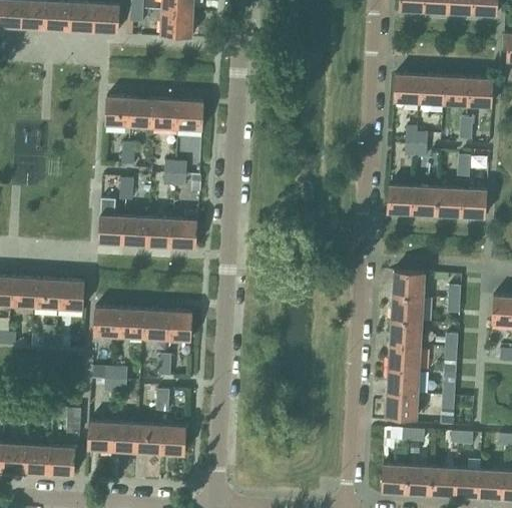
[(0,28),(21,29),(23,2),(0,0),(0,28)]
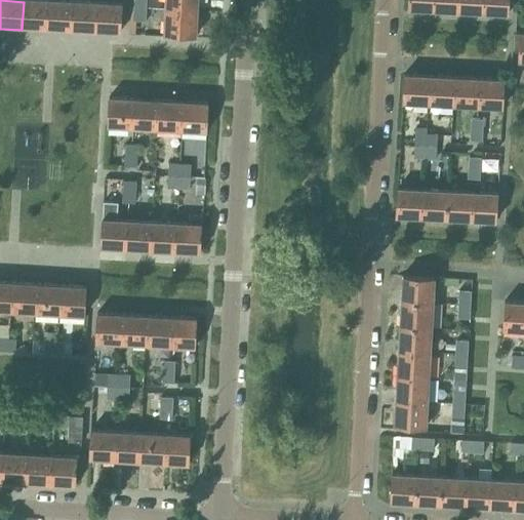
[(134,0),(134,11),(147,11),(148,0),(134,0)]
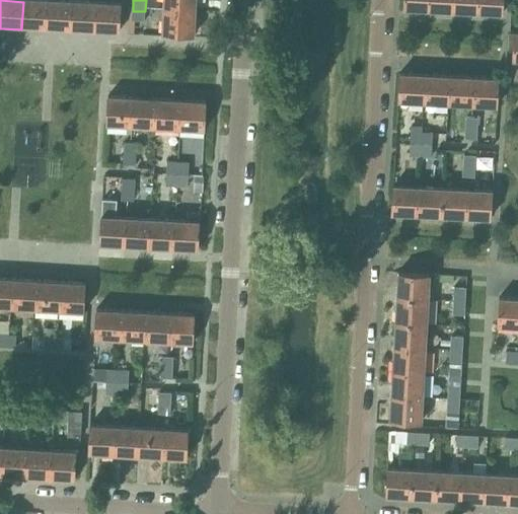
[(164,0),(163,12),(195,14),(195,0),(164,0)]
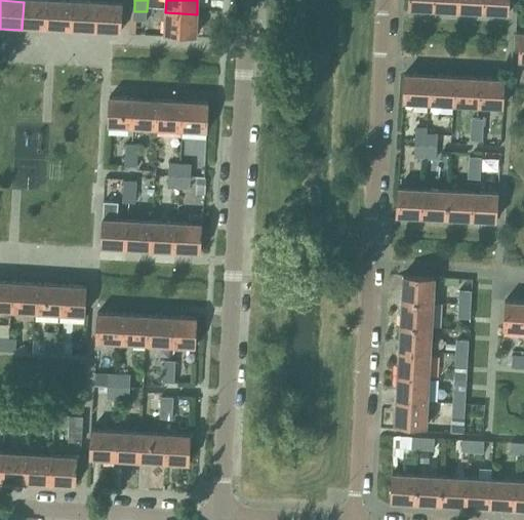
[(408,0),(408,12),(433,13),(434,0),(408,0)]
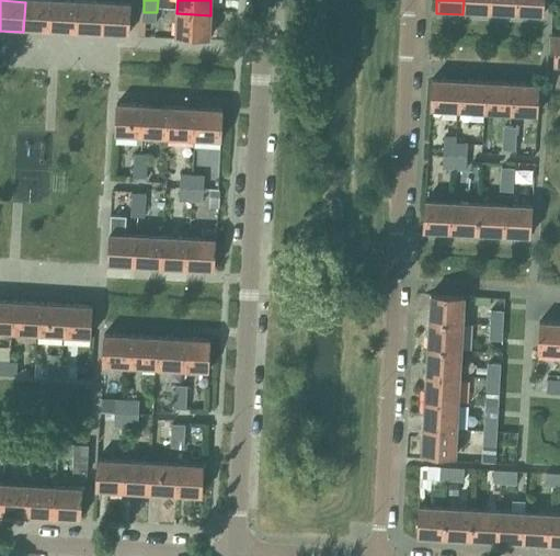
[(464,0),(463,14),(489,16),(490,0),(464,0)]
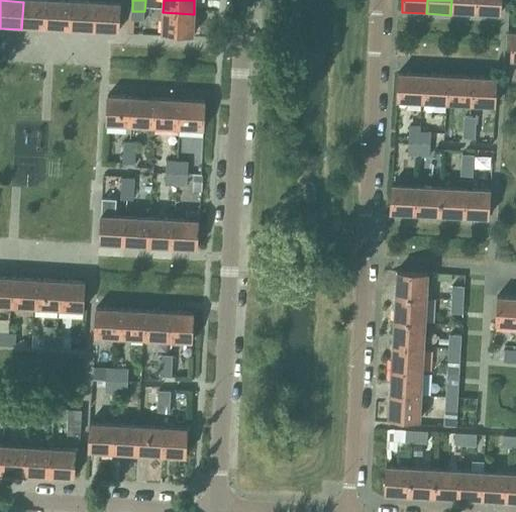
[(451,0),(450,15),(476,16),(476,0),(451,0)]
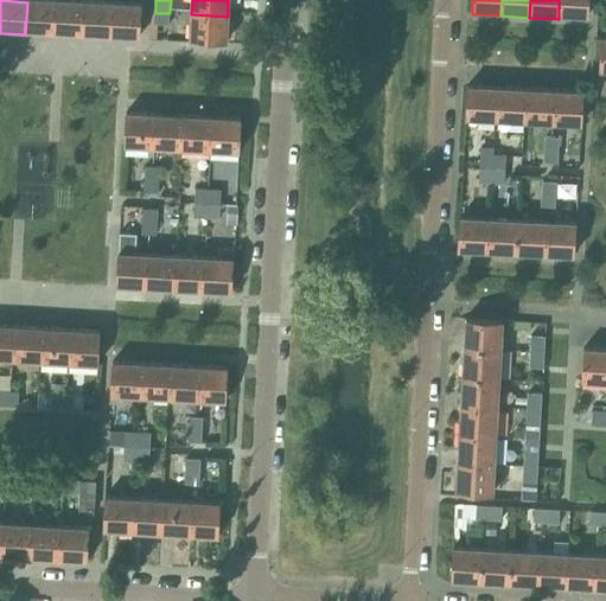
[(559,0),(559,19),(587,21),(588,0),(559,0)]
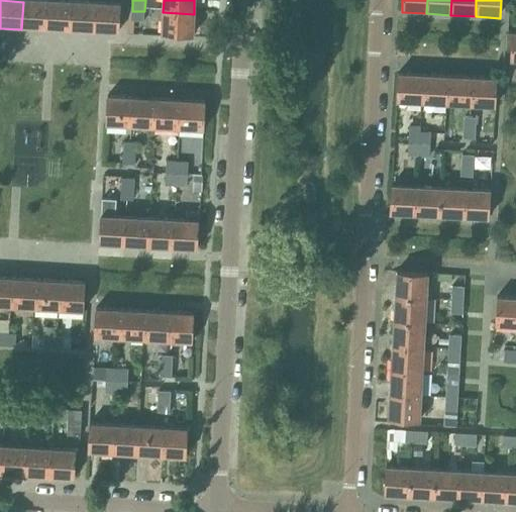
[(21,29),(46,31),(47,3),(23,2),(21,29)]
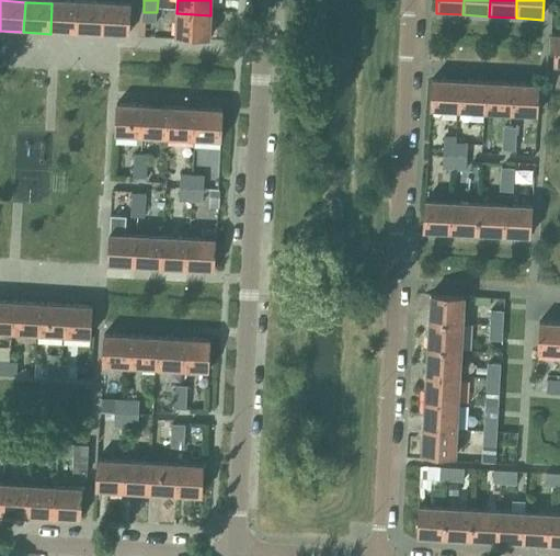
[(50,34),(77,35),(79,4),(52,3),(50,34)]
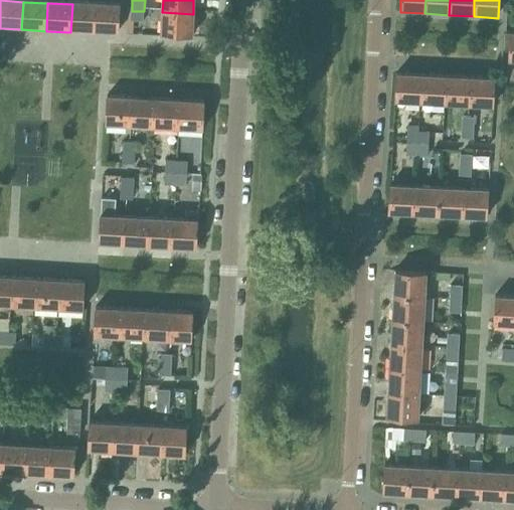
[(70,32),(95,33),(97,6),(72,4),(70,32)]
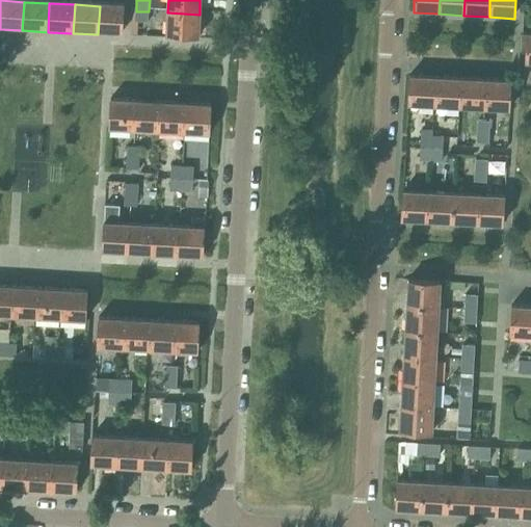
[(100,6),(98,34),(123,35),(124,7),(100,6)]
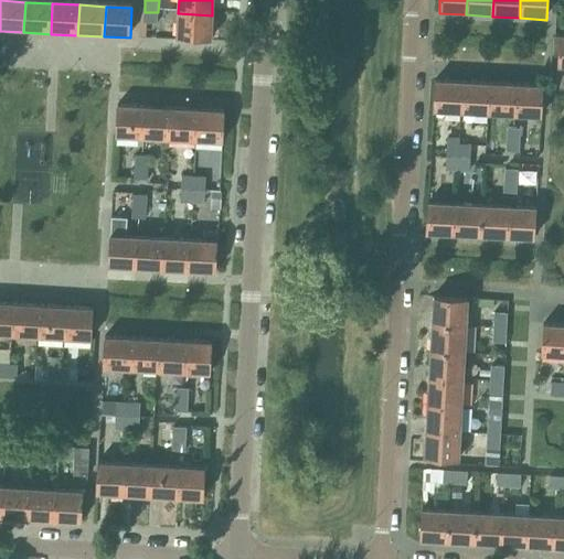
[(158,12),(145,12),(144,27),(158,28),(158,12)]
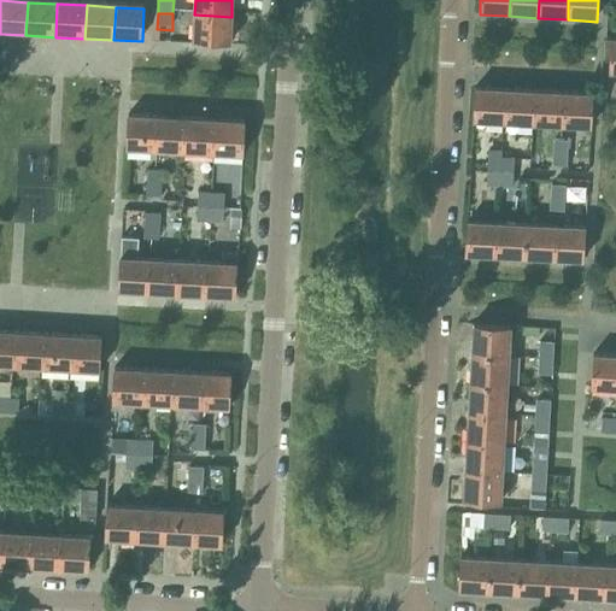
[(232,17),(194,15),(193,43),(230,46),(232,17)]
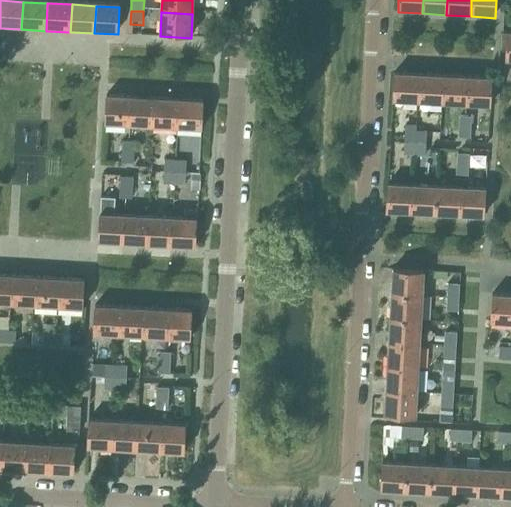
[(393,103),(417,104),(418,77),(394,76),(393,103)]
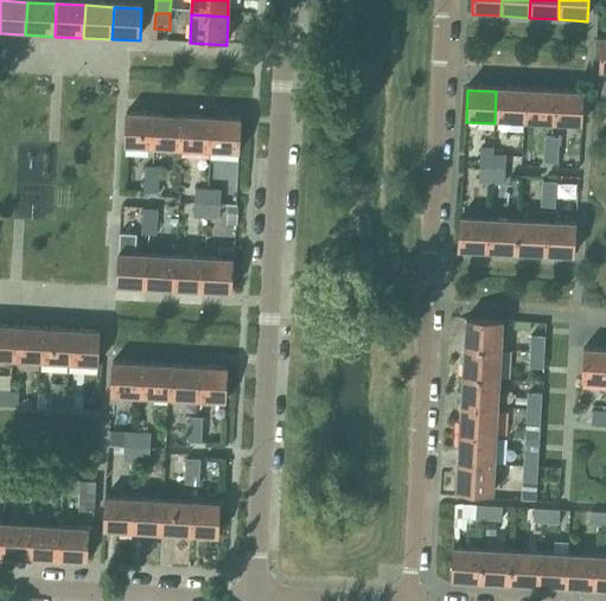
[(495,123),(523,125),(525,94),(496,91),(495,123)]
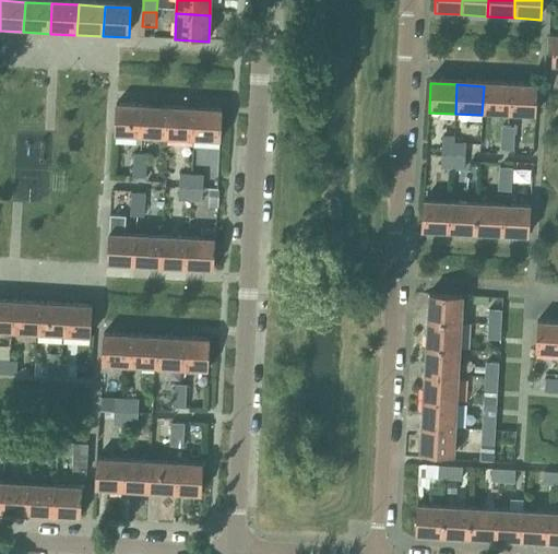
[(482,115),(509,117),(510,87),(484,86),(482,115)]
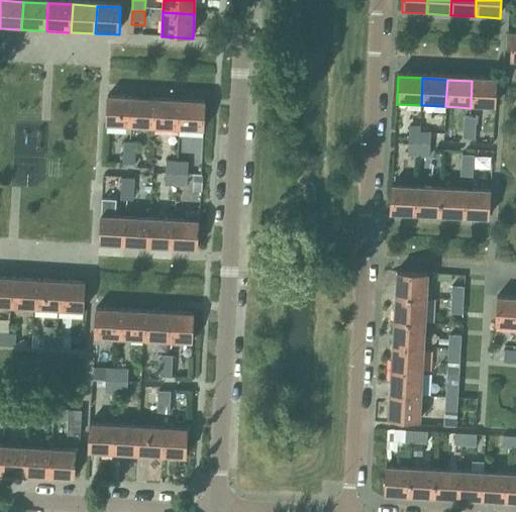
[(472,81),(471,108),(495,109),(497,82),(472,81)]
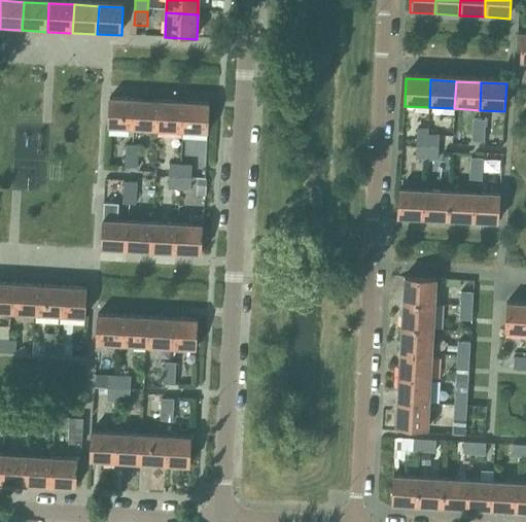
[(108,129),(134,131),(136,102),(110,101),(108,129)]
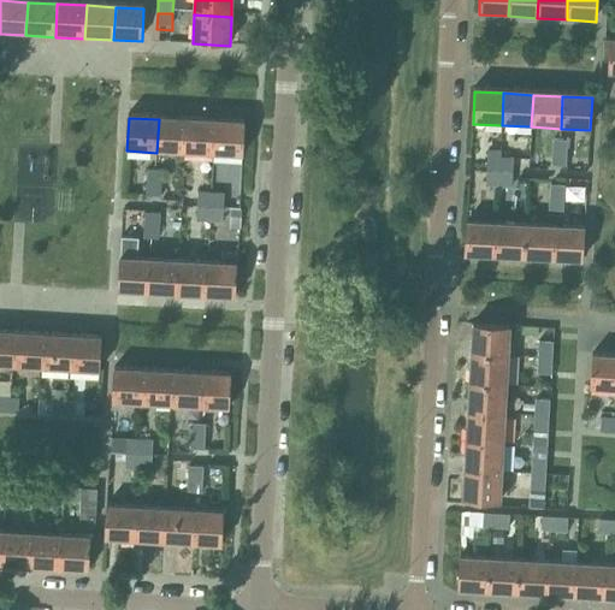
[(157,153),(185,154),(188,122),(159,119),(157,153)]
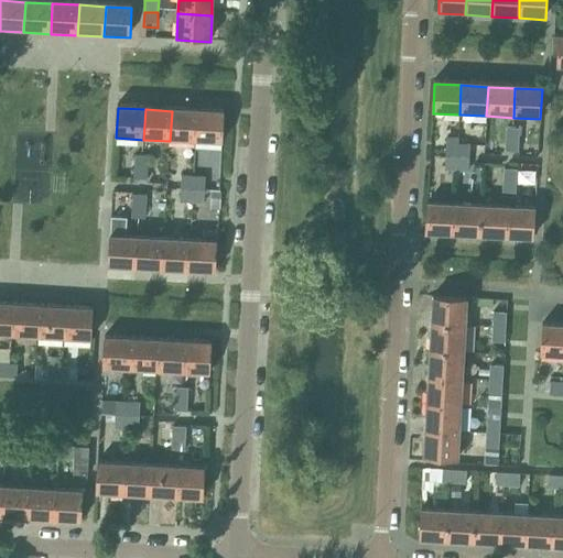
[(170,141),(196,143),(197,112),(172,111),(170,141)]
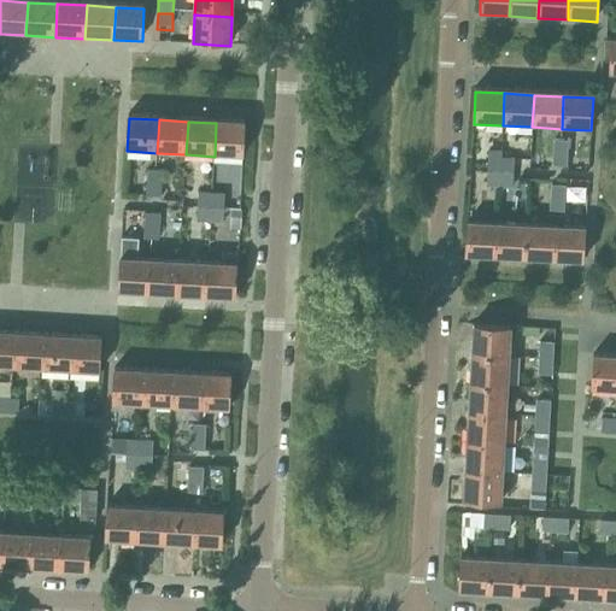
[(216,123),(215,157),(244,158),(245,125),(216,123)]
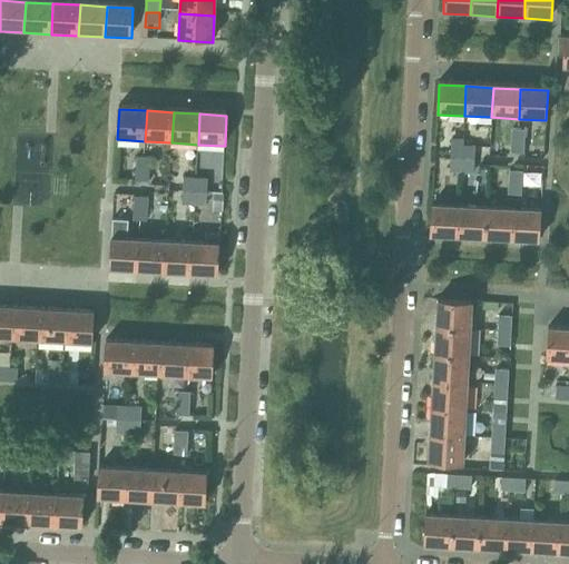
[(511,131),(510,144),(525,145),(525,132),(511,131)]
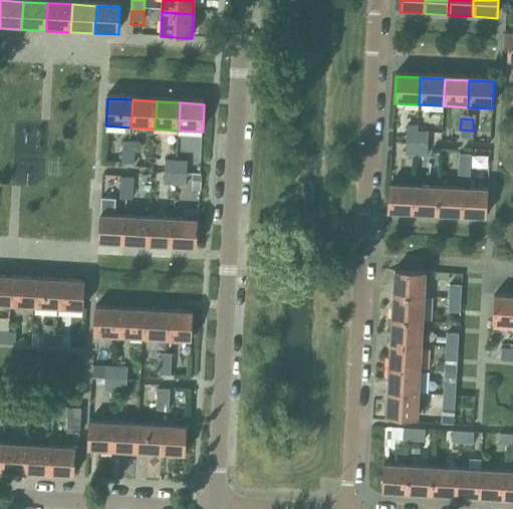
[(407,128),(406,146),(417,147),(417,135),(418,128),(407,128)]
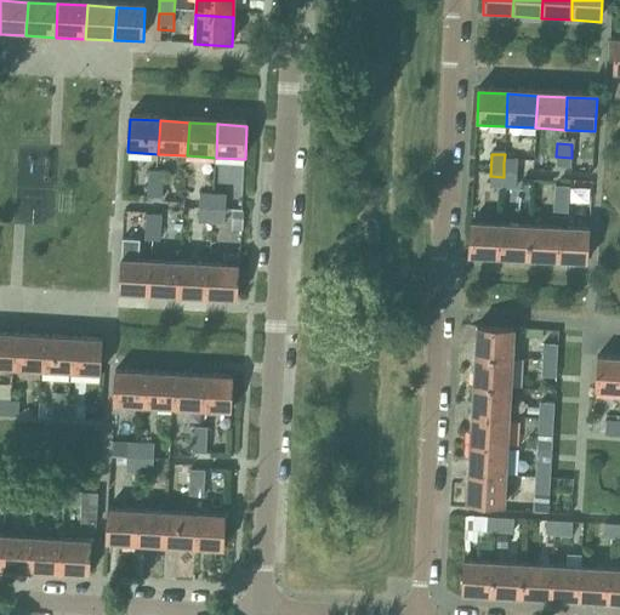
[(572,158),(556,157),(556,170),(570,171),(572,158)]
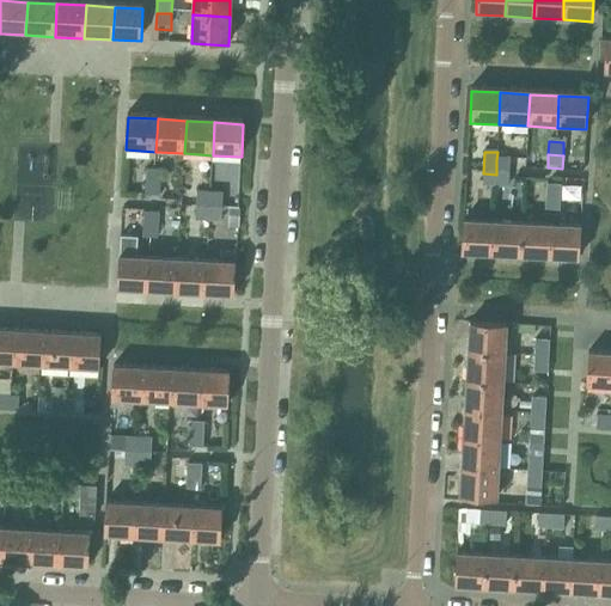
[(496,160),(496,175),(509,175),(509,161),(496,160)]
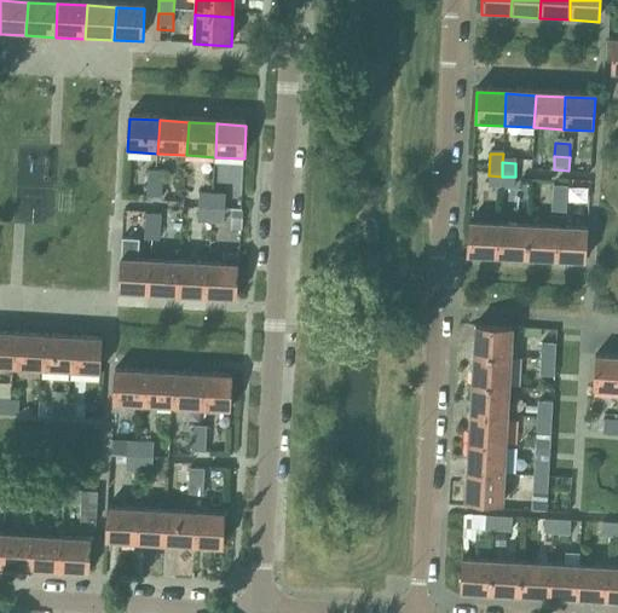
[(149,173),(148,186),(162,188),(163,174),(149,173)]
